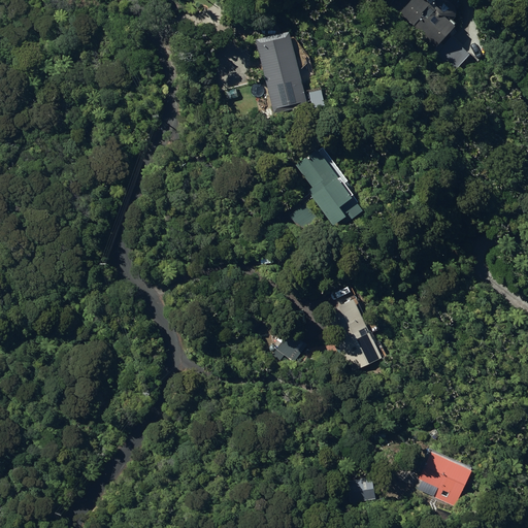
[(416,0),(405,12),(442,45),(461,24),(457,21),(462,15),(463,8),(460,4),(455,0),(416,0)]
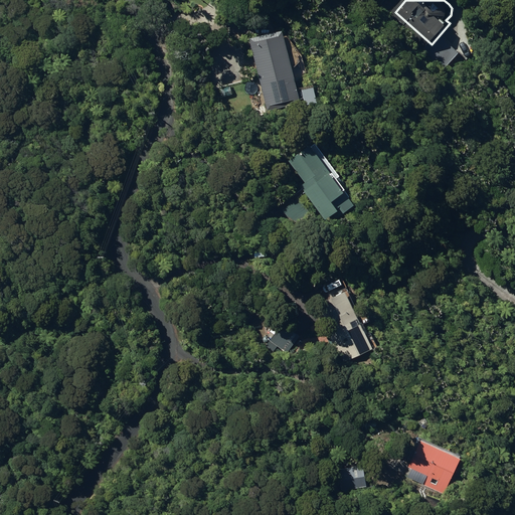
[(315,110),(312,95),(300,32),(267,39),(281,116),(315,110)]
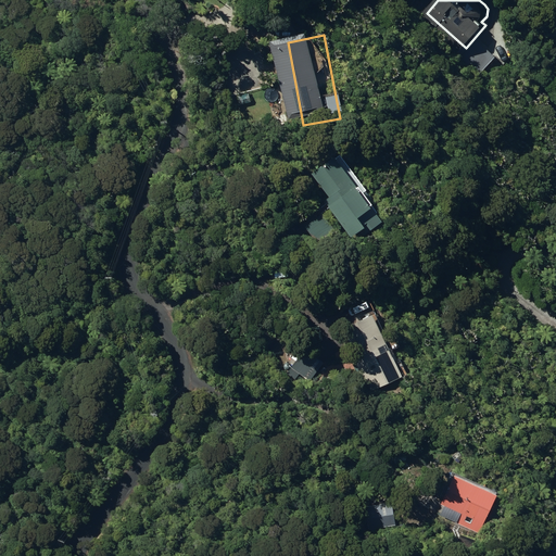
[(464,53),(488,75),(503,59),(481,39),(474,48),(470,45),(464,53)]
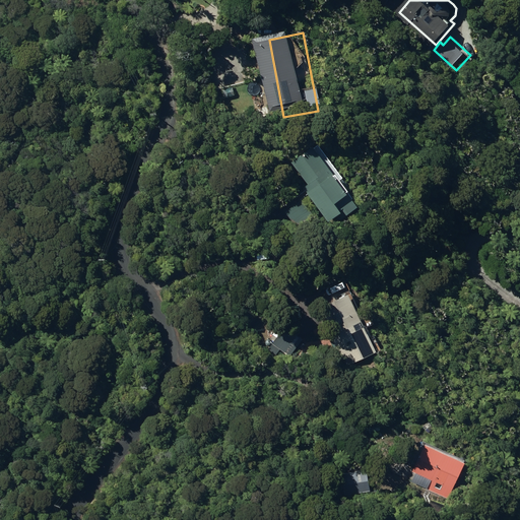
[(321,195),(346,230),(374,209),(349,177),(347,178),(327,149),(306,165),(323,188),(319,191),(322,195),(321,195)]
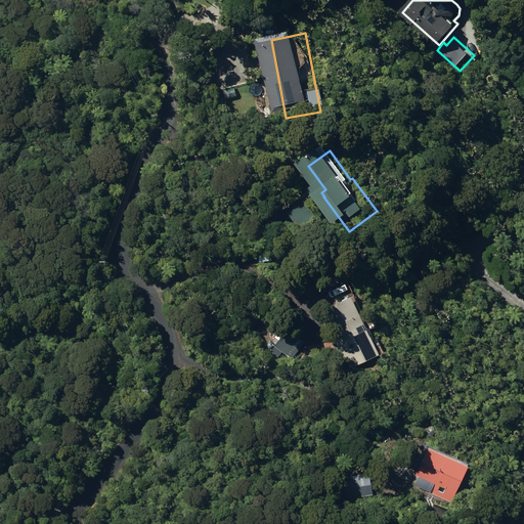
[(318,308),(348,367),(378,353),(350,298),(354,296),(346,278),(330,287),(336,299),(318,308)]
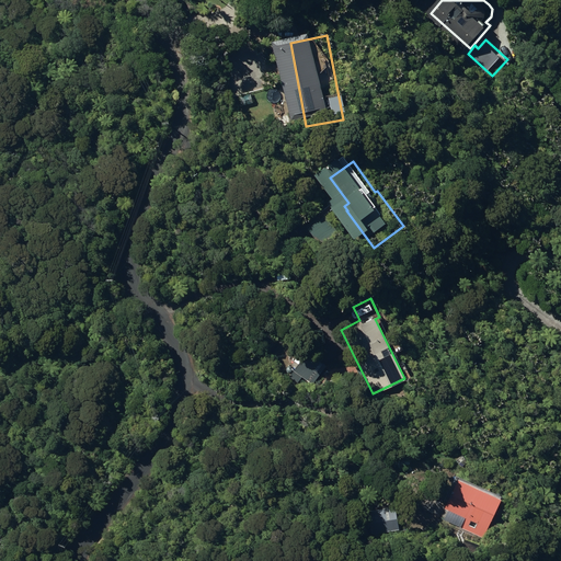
[(304,377),(311,384),(325,365),(306,350),(301,356),(298,354),(292,363),(295,366),(288,375),(299,384),(304,377)]
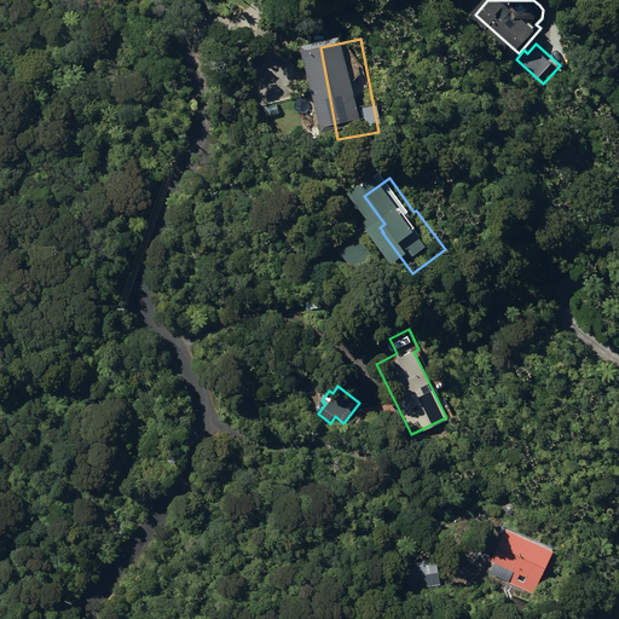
[(507,582),(532,593),(551,547),(499,525),(485,559),(512,570),(507,582)]
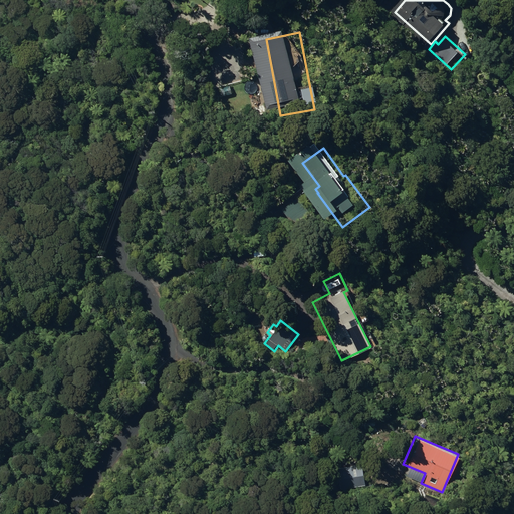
[(336,469),(339,482),(359,478),(356,466),(336,469)]
